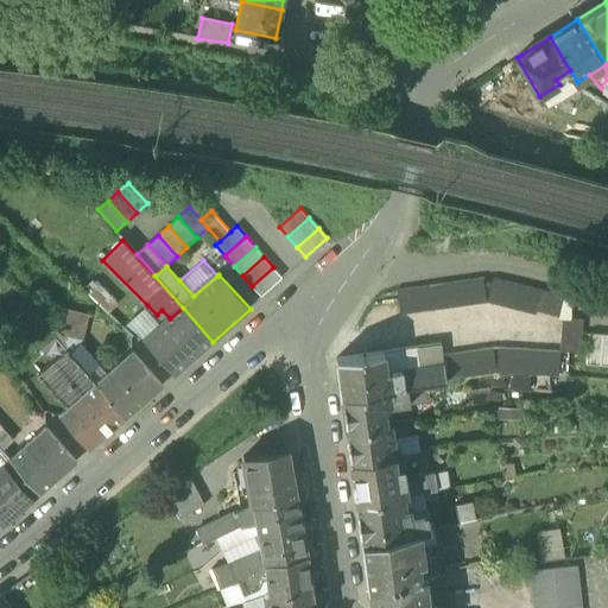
[(273,267),(252,286),(261,297),(283,278),(273,267)]
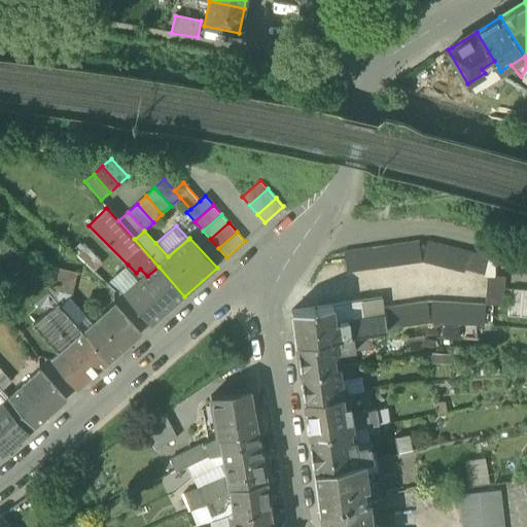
[(410,264),(422,262),(419,241),(407,243),(410,264)]
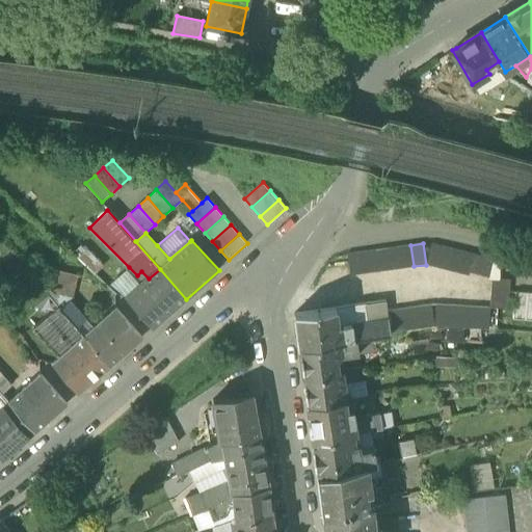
[(427,264),(437,267),(443,246),(432,244),(427,264)]
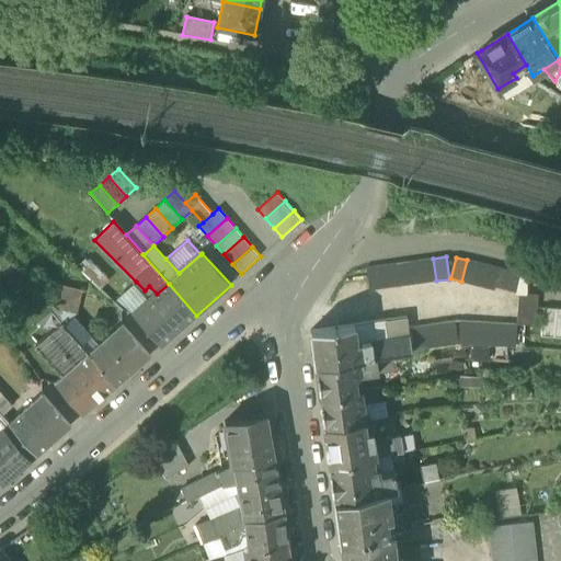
[(423,283),(436,281),(433,259),(420,261),(423,283)]
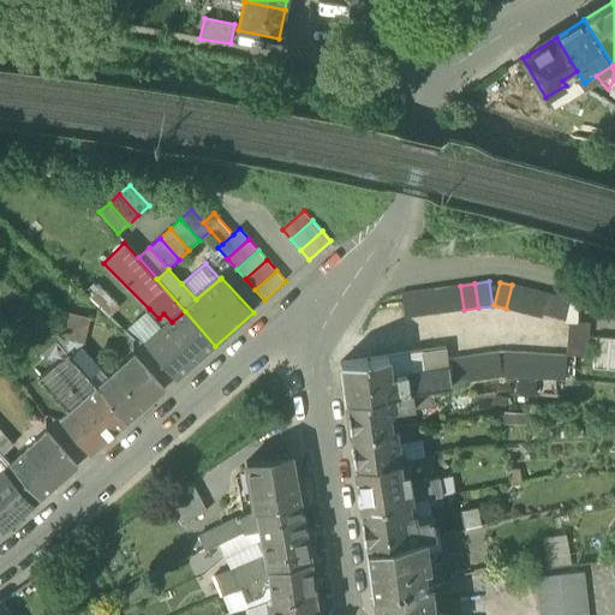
[(88,297),(109,317),(120,306),(99,285),(88,297)]
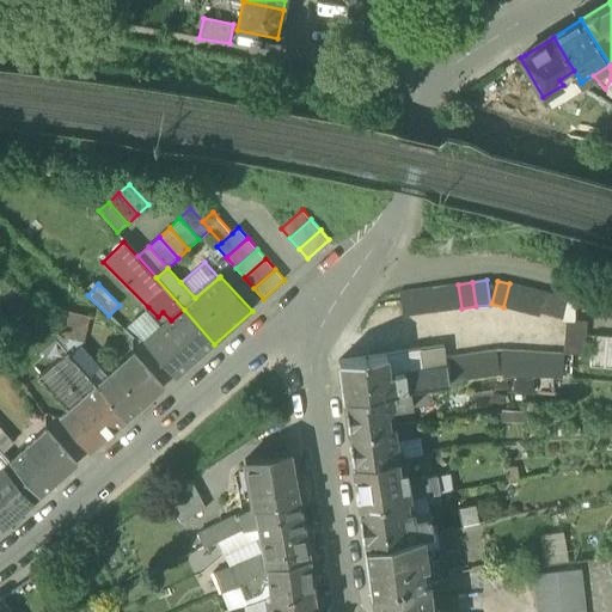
[(503,307),(515,310),(521,286),(509,283),(503,307)]
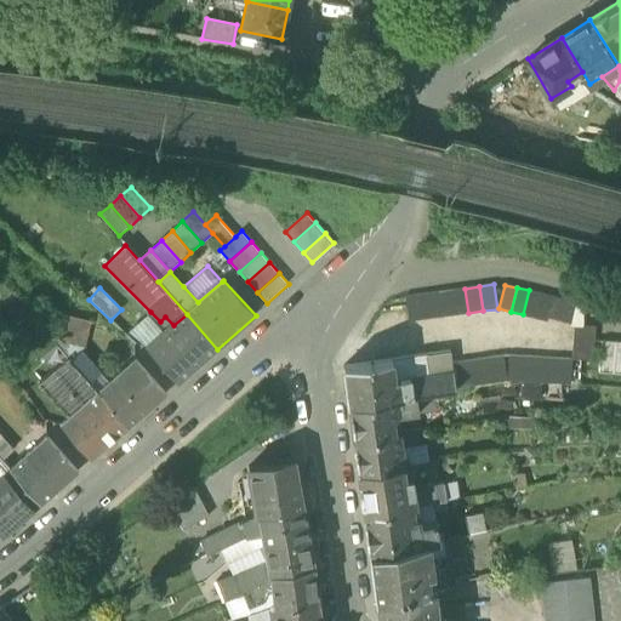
[(454,315),(468,313),(465,289),(450,290),(454,315)]
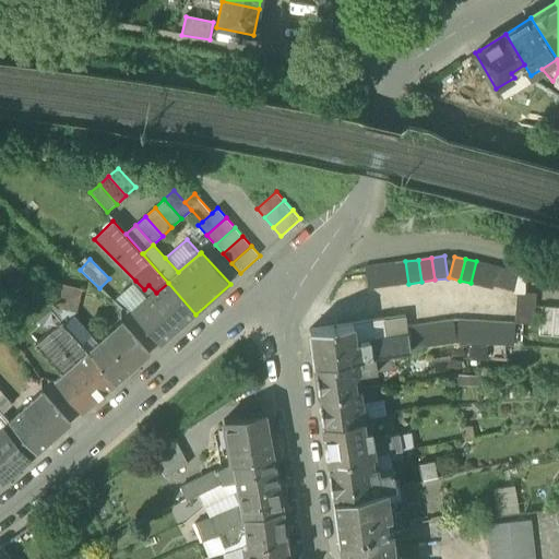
[(395,285),(408,284),(405,261),(392,263),(395,285)]
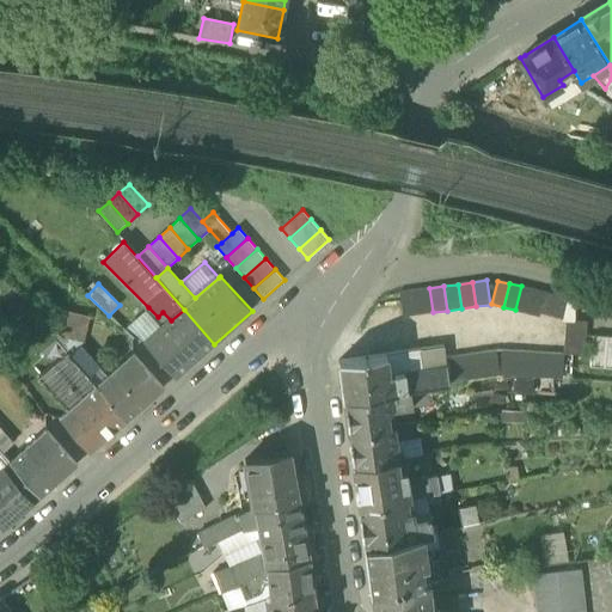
[(515,310),(527,313),(533,289),(521,286),(515,310)]
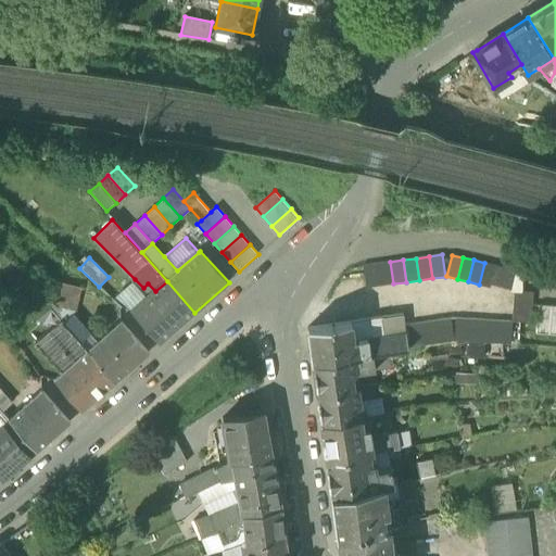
[(380,286),(393,283),(390,262),(377,264),(380,286)]
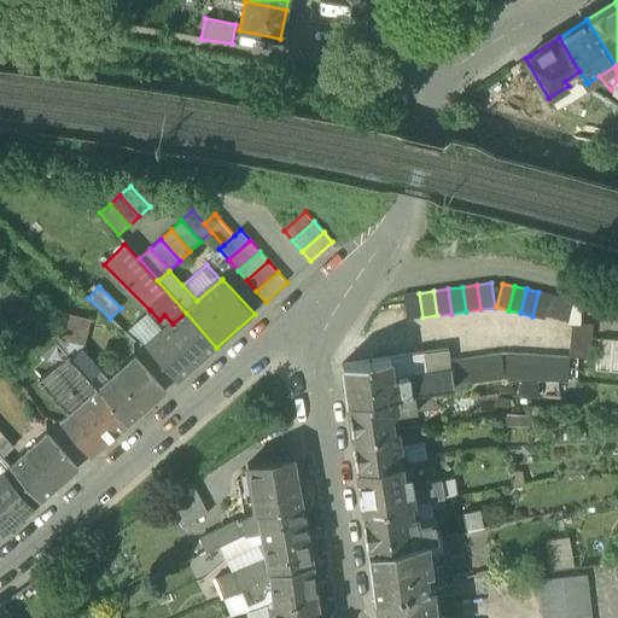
[(532,316),(544,319),(551,295),(538,292),(532,316)]
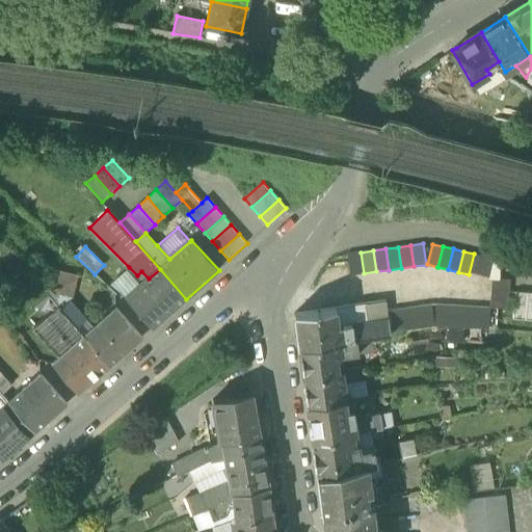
[(351,274),(364,273),(361,253),(348,254),(351,274)]
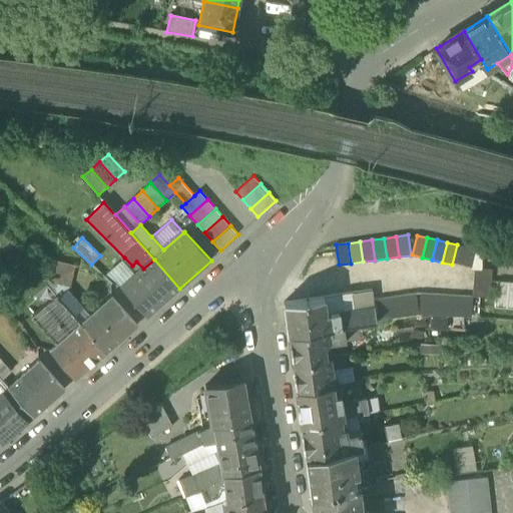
[(453,263),(462,265),(467,247),(458,245),(453,263)]
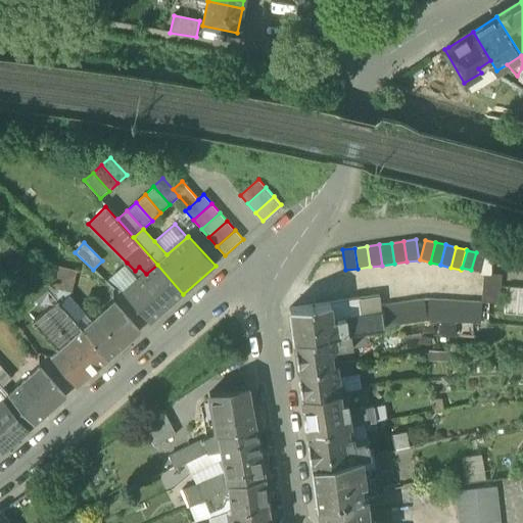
[(471,270),(481,272),(485,254),(476,252),(471,270)]
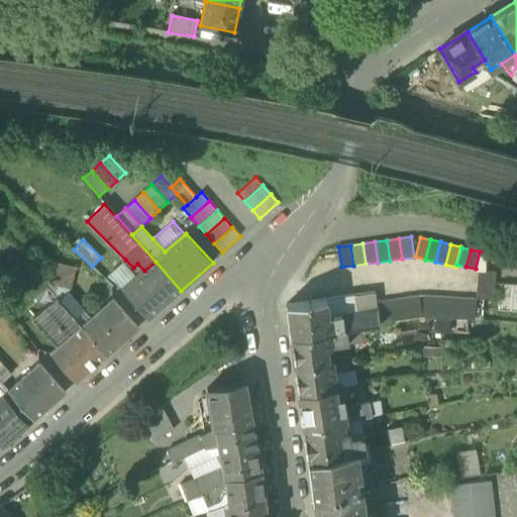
[(107,276),(124,289),(140,275),(133,268),(125,260),(107,276)]
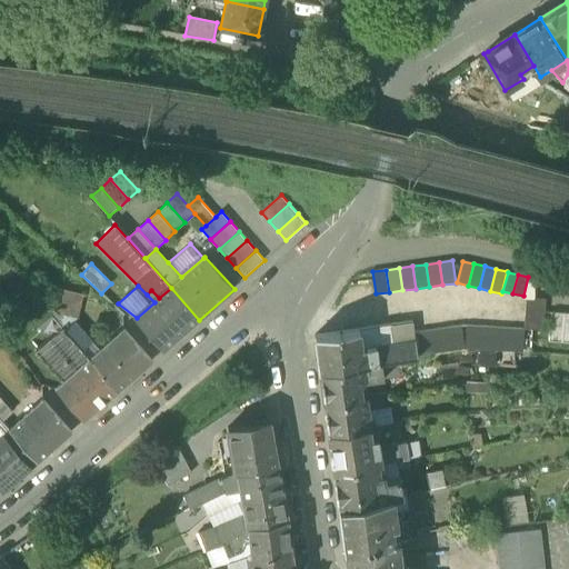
[(199,320),(171,288),(159,298),(155,302),(137,318),(165,350),(199,320)]
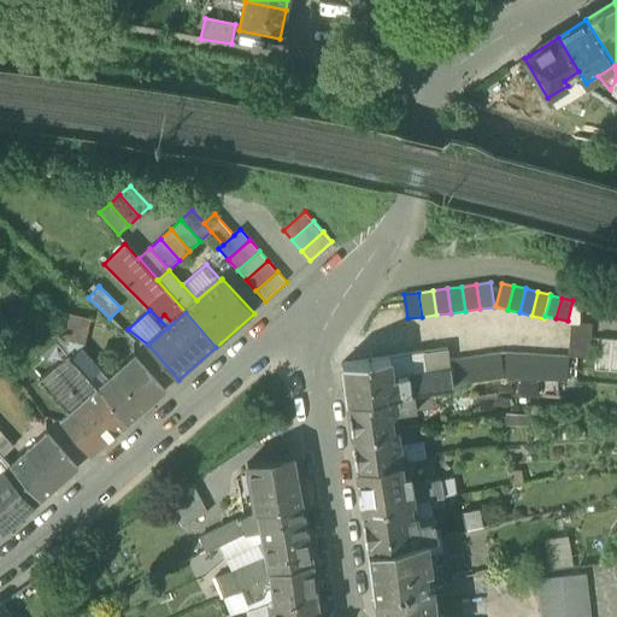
[(86,346),(92,319),(64,313),(58,340),(86,346)]
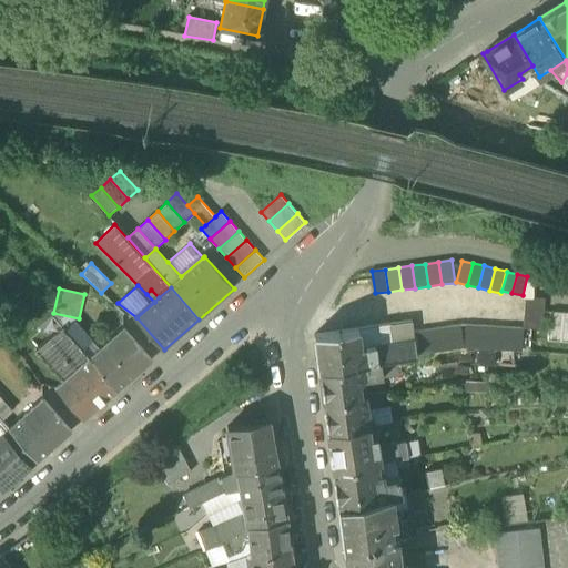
[(151,290),(146,294),(154,302),(159,297),(151,290)]
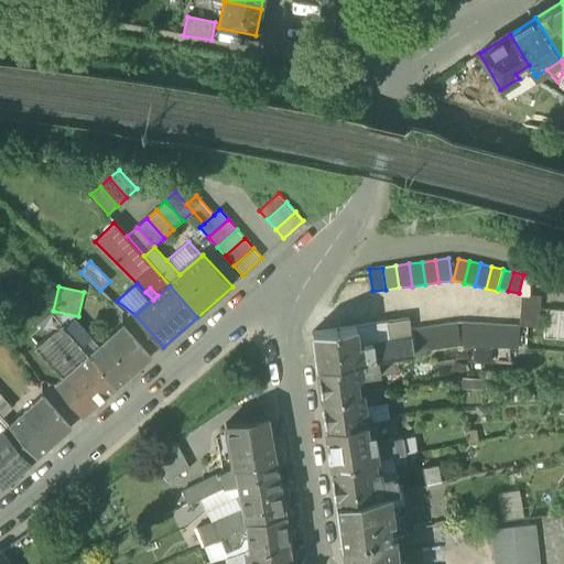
[(541,306),(541,296),(522,295),(521,305),(541,306)]
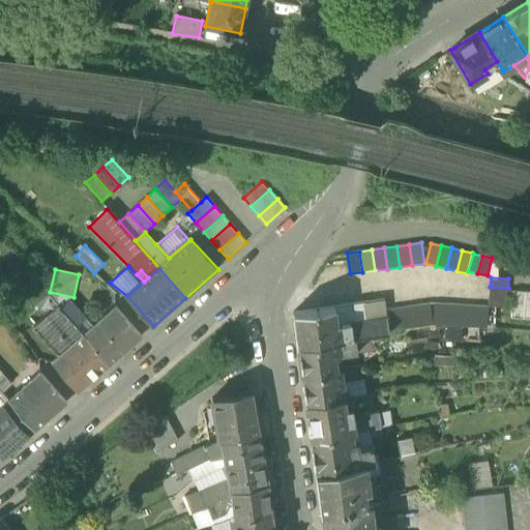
[(507,298),(508,288),(490,287),(489,297),(507,298)]
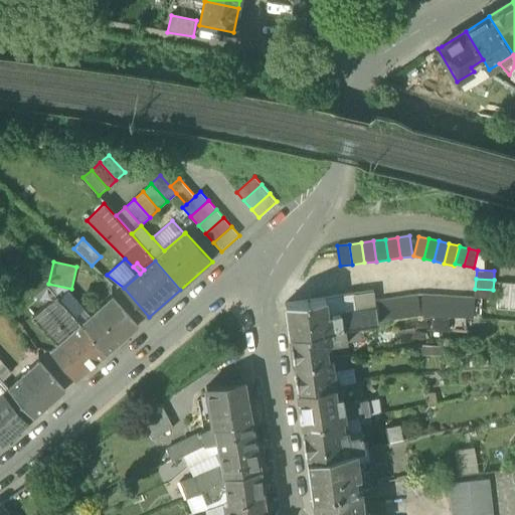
[(497,309),(509,310),(511,284),(499,283),(497,309)]
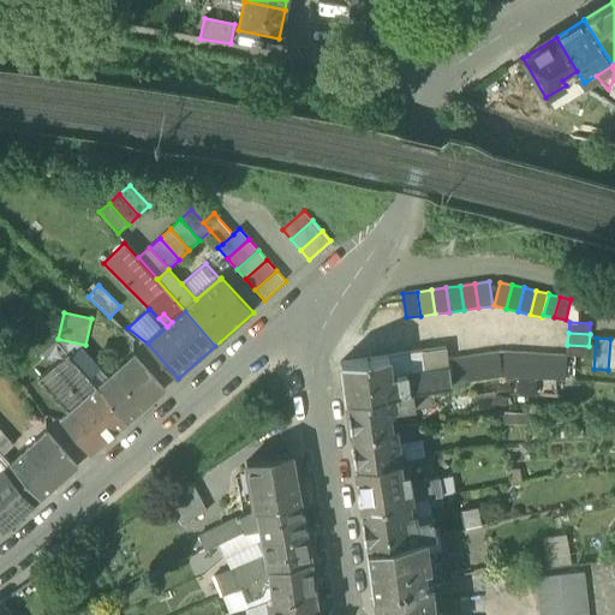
[(587,357),(589,346),(567,345),(567,356),(587,357)]
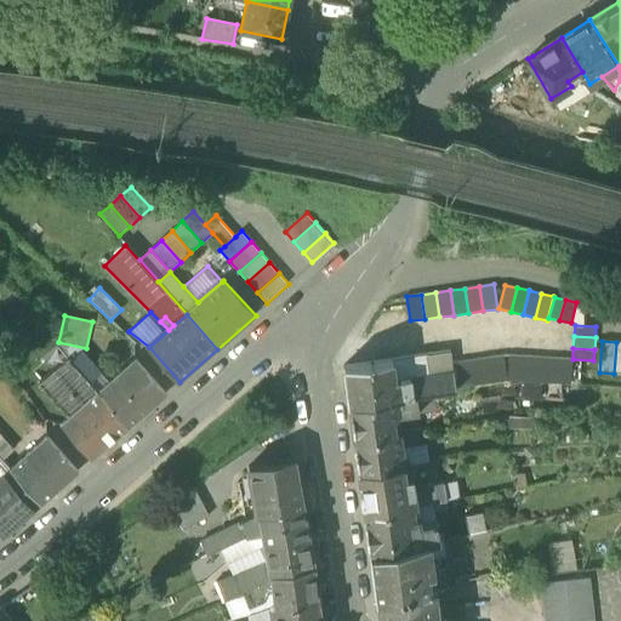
[(70,360),(90,382),(101,372),(81,351),(70,360)]
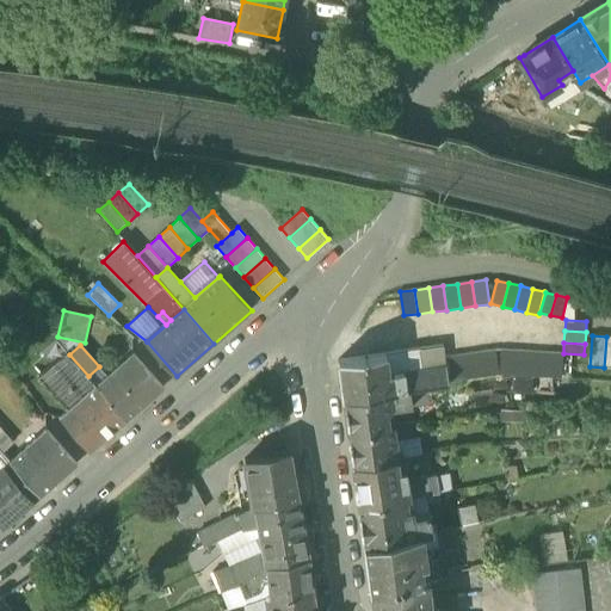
[(406,351),(409,370),(446,365),(443,345),(406,351)]
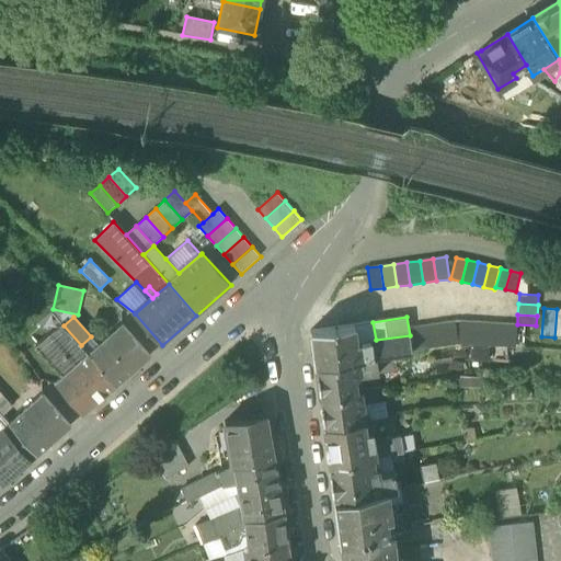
[(447,345),(458,343),(455,321),(444,323),(447,345)]
